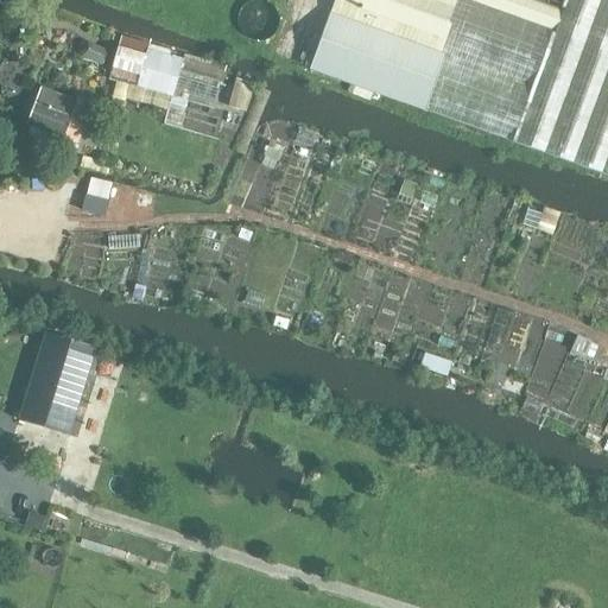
[(607,0),(565,0),(561,13),(525,0),(336,0),(311,70),(514,143),(607,175),(607,0)]
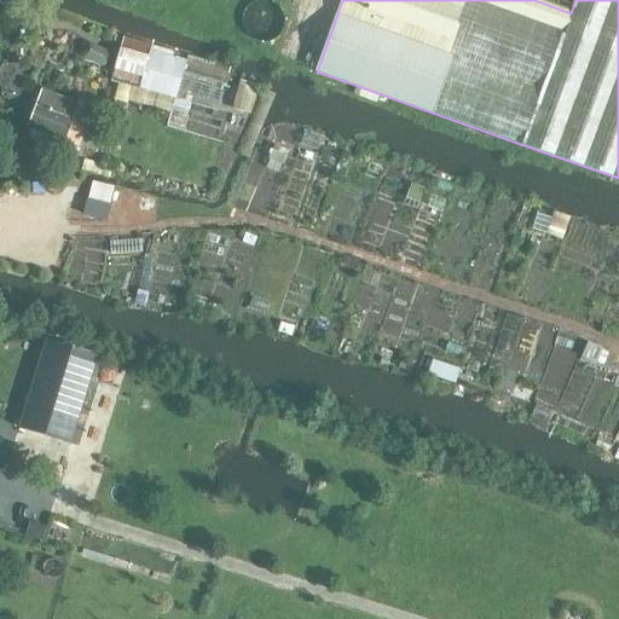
[(534,0),(571,13),(576,0),(534,0)]
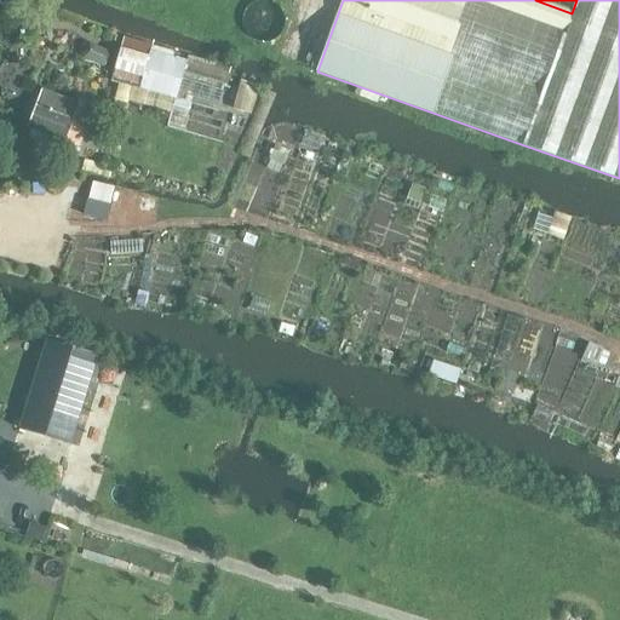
[(82,45),(80,52),(84,58),(104,67),(110,52),(90,44),(82,45)]
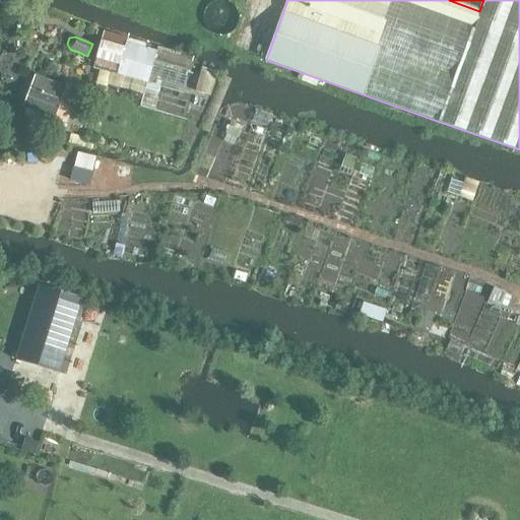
[(102,43),(96,59),(120,66),(124,49),(102,43)]
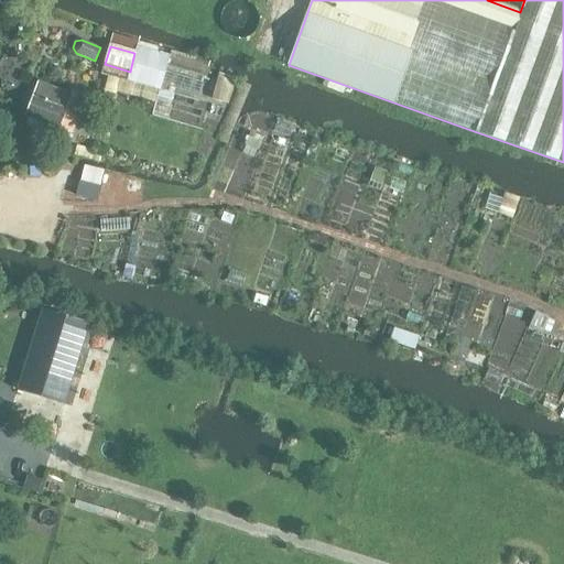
[(130,72),(127,82),(161,90),(162,85),(167,66),(170,55),(137,46),(136,51),(134,53),(130,72)]
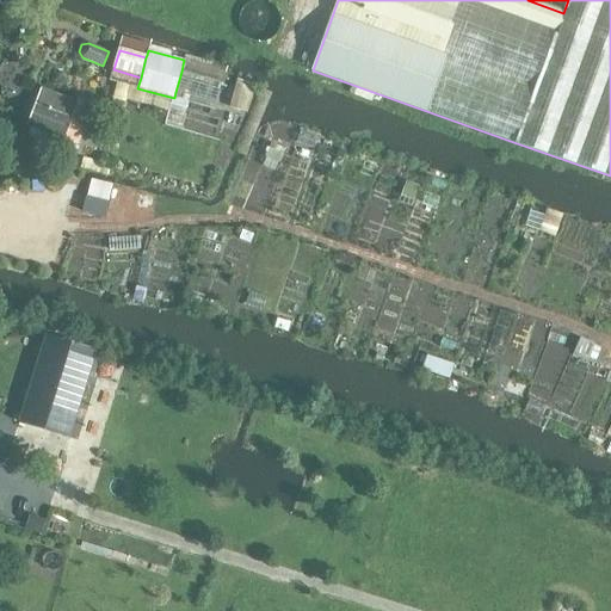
[(181,72),(176,92),(216,103),(221,82),(181,72)]
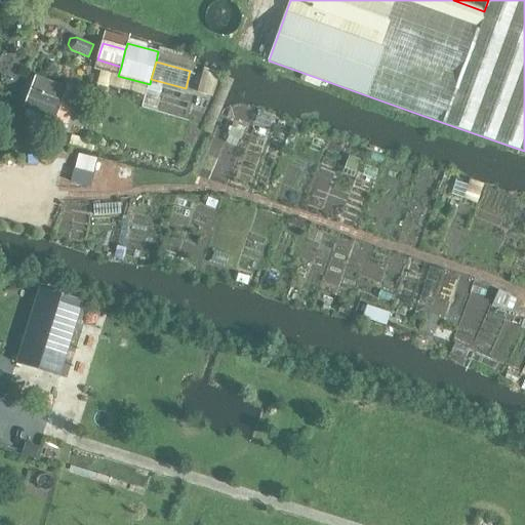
[(74,105),(79,89),(67,85),(66,88),(34,77),(23,109),(68,124),(74,105)]
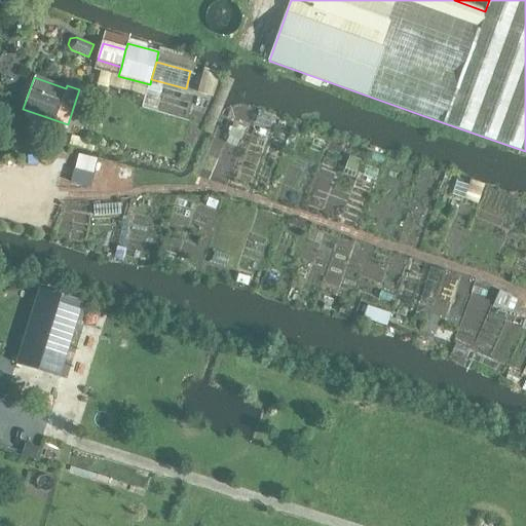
[(79,89),(74,105),(82,107),(87,91),(79,89)]
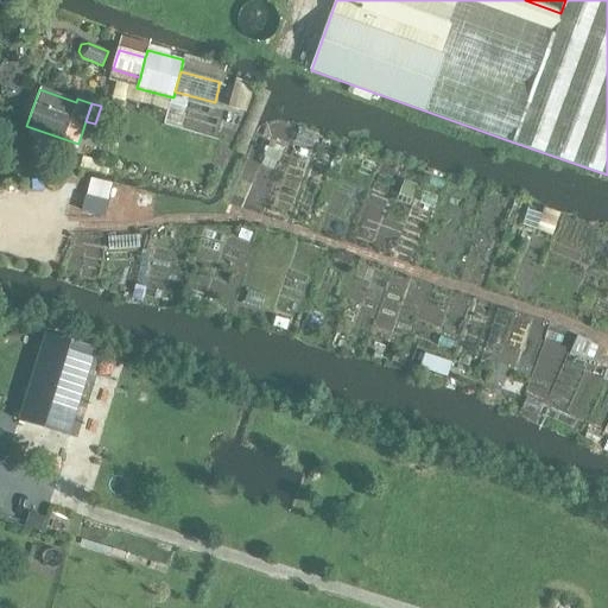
[(84,209),(106,214),(114,181),(93,175),(84,209)]
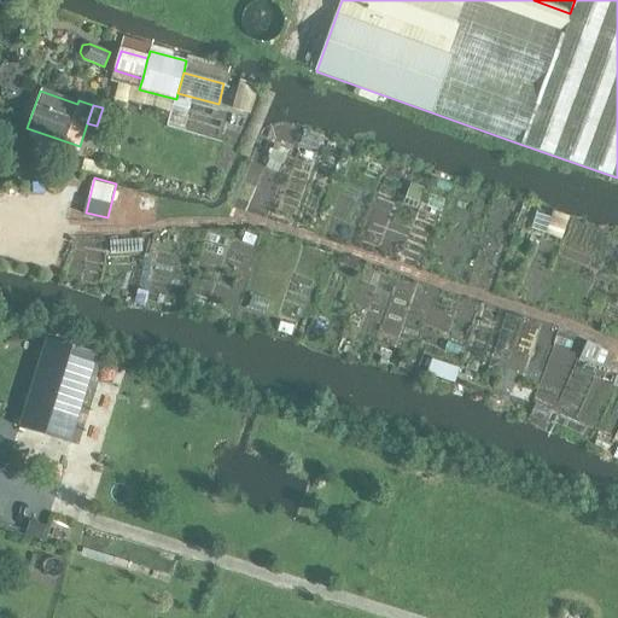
[(44,182),(33,182),(33,193),(44,193),(44,182)]
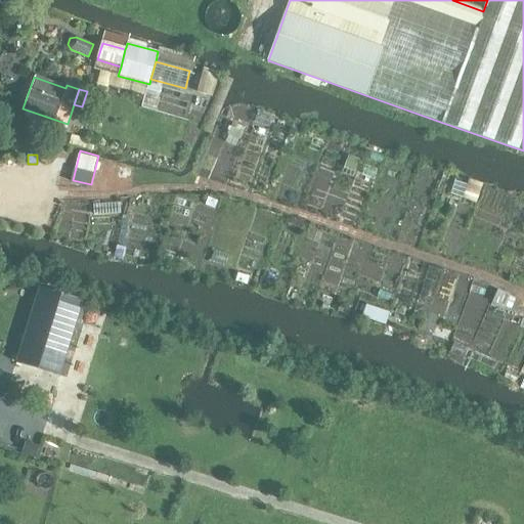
[(470,179),(463,199),(476,203),(483,184),(470,179)]
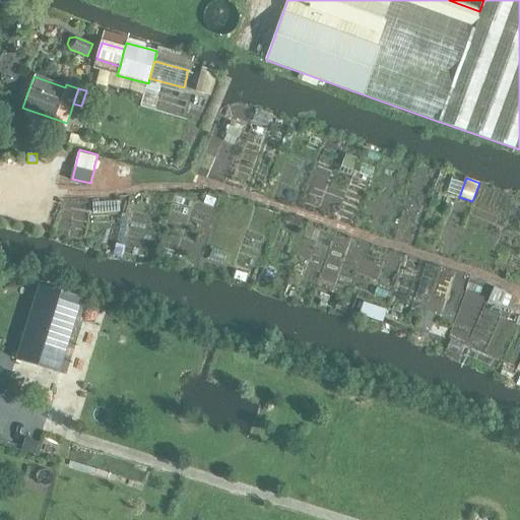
[(40,284),(16,359),(59,373),(82,298),(40,284)]
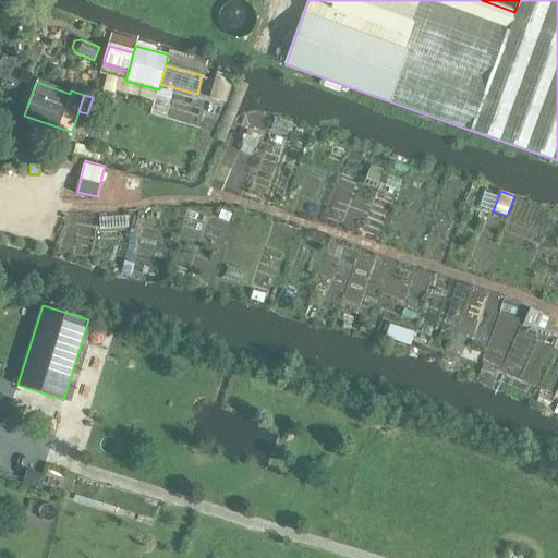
[(530,308),(524,323),(545,330),(550,317),(530,308)]
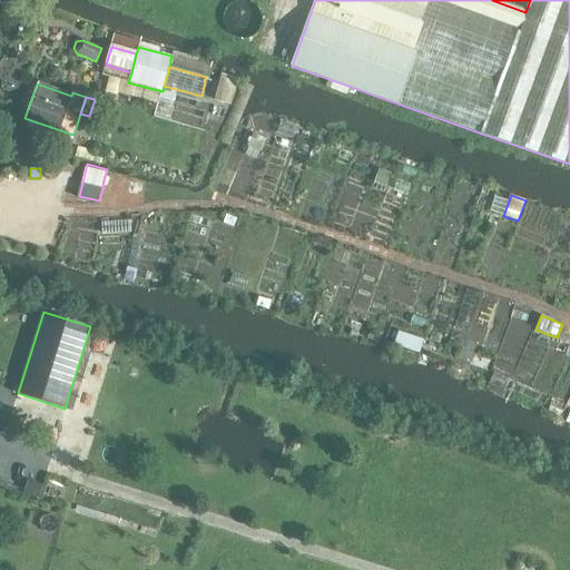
[(397,332),(393,345),(420,354),(424,341),(397,332)]
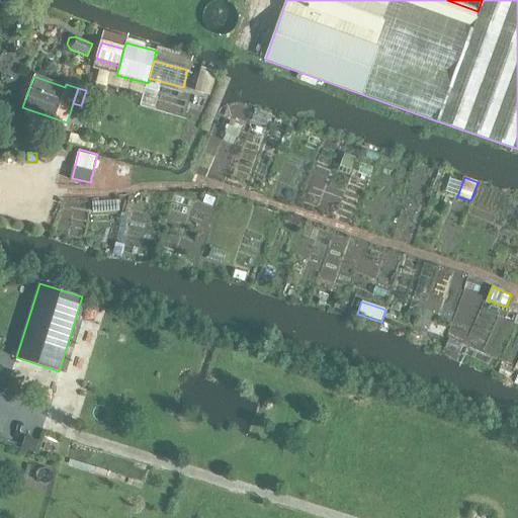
[(24,435),(20,449),(35,452),(38,439),(24,435)]
